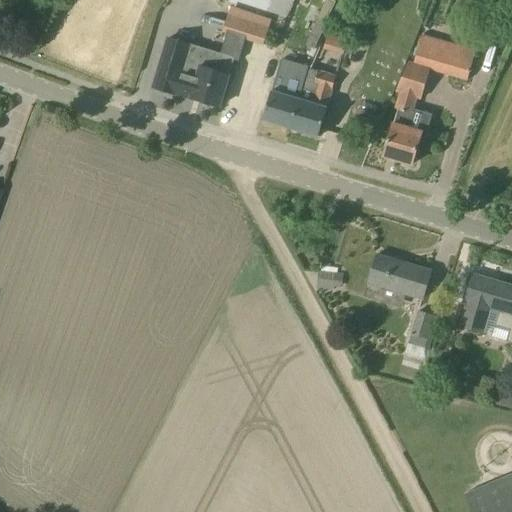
[(221,31),(241,37),(262,44),(267,28),(226,15),(221,31)]
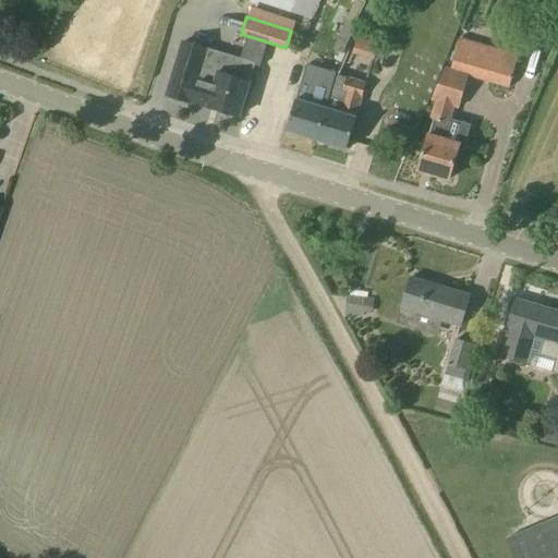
[(377,48),(380,36),(360,31),(353,52),(374,59),(368,76),(390,83),(399,55),(377,48)]
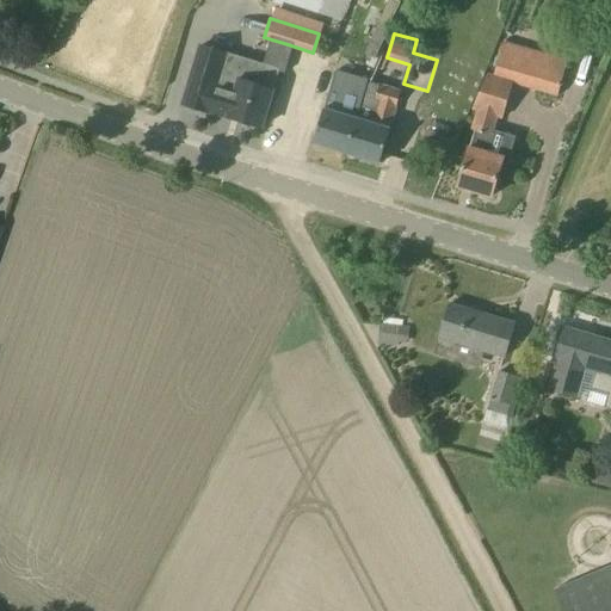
[(559,93),(569,60),(505,39),(494,74),(486,72),(475,107),(479,109),(473,129),(475,130),(470,147),(469,147),(457,186),(492,196),(503,158),(508,160),(516,136),(493,129),(497,115),(505,117),(516,81),(559,93)]
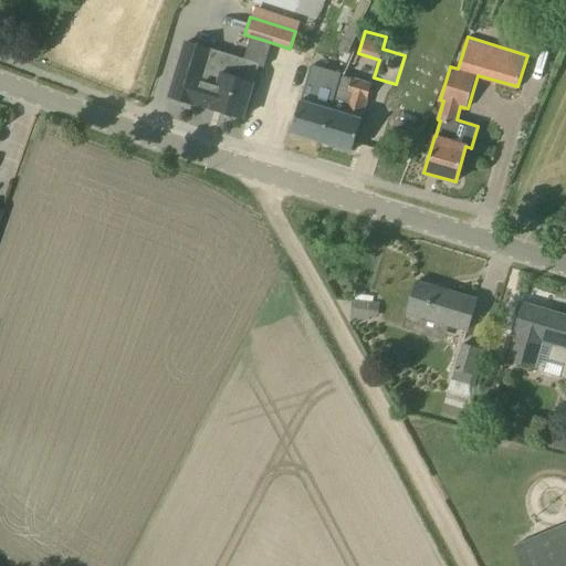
[(169,95),(194,103),(194,102),(226,112),(227,115),(236,118),(239,116),(243,117),(253,82),(253,81),(259,64),(186,42),(169,95)]
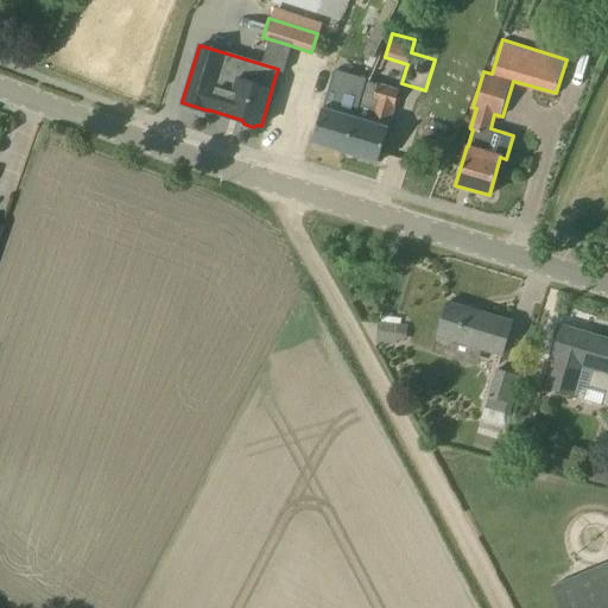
[(312,141),(346,151),(355,118),(366,80),(334,70),(323,107),(322,107),(312,141)]
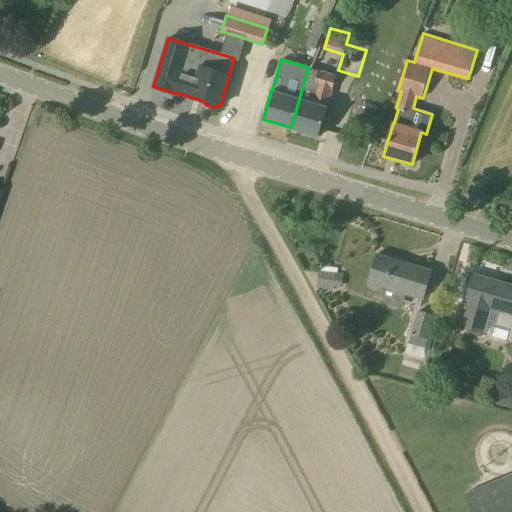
[(299,99),(291,127),(318,136),(327,107),(336,76),(308,67),(299,99)]
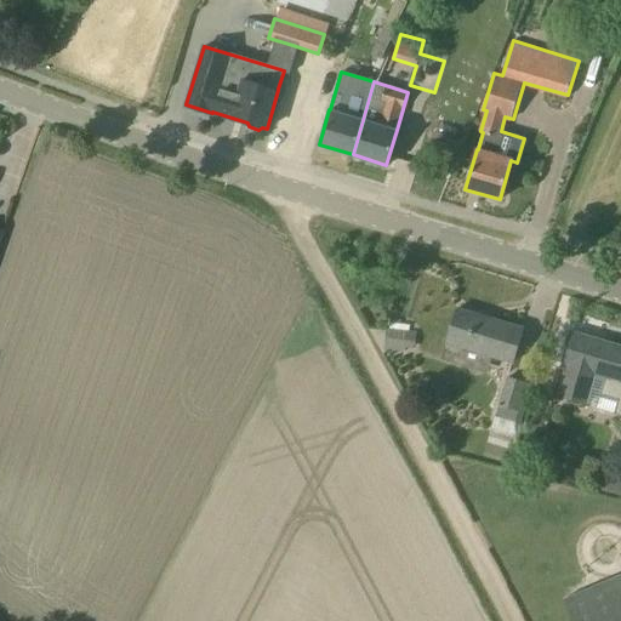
[(512,363),(523,328),(457,308),(443,358),(488,371),(491,357),(512,363)]
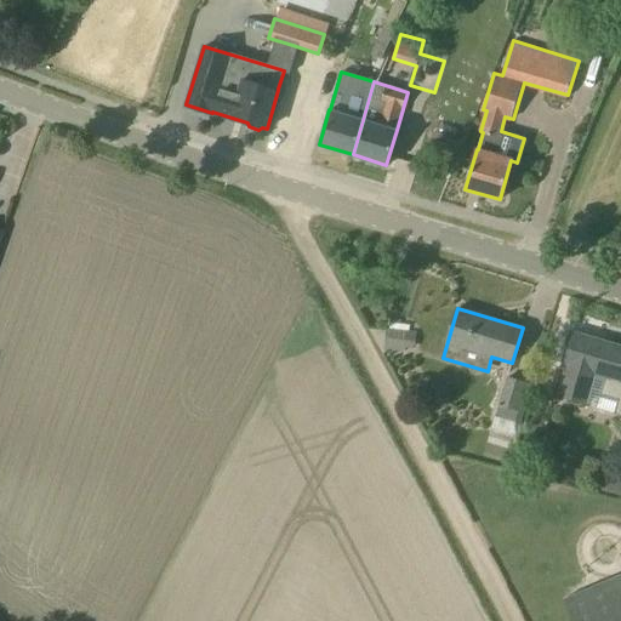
[(415,348),(417,331),(386,328),(383,343),(415,348)]
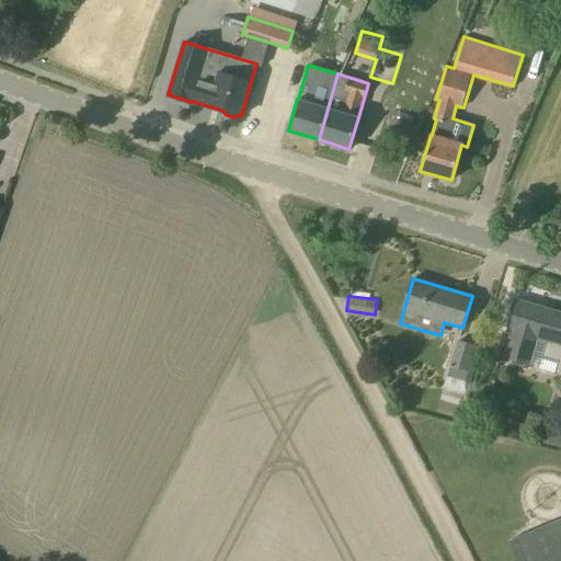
[(560,375),(560,312),(518,300),(510,330),(512,330),(504,356),(529,364),(537,338),(546,340),(542,355),(559,359),(556,374),(560,375)]
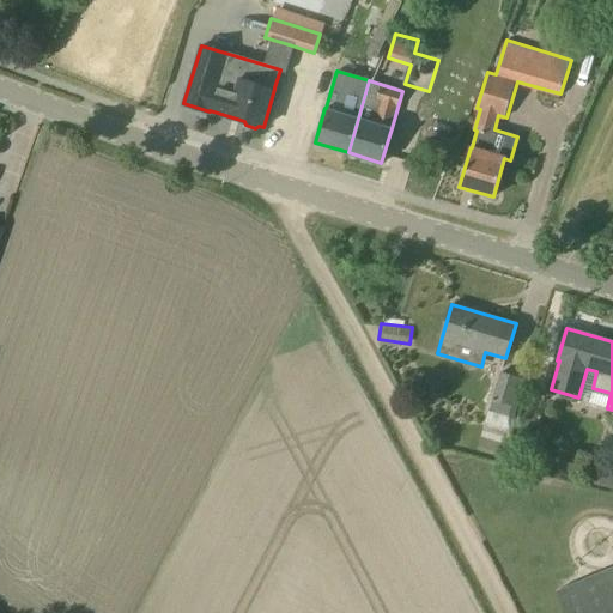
[(501,372),(492,400),(486,422),(510,429),(525,380),(501,372)]
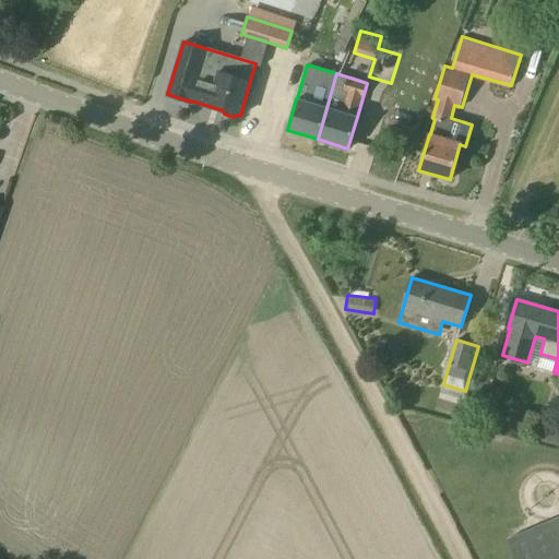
[(558,558),(558,515),(506,538),(514,558),(558,558)]
